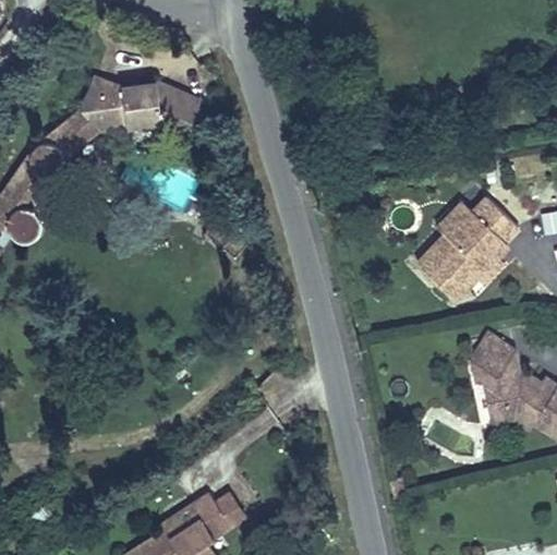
[(99,97),(107,80),(94,74),(87,93),(99,97)]
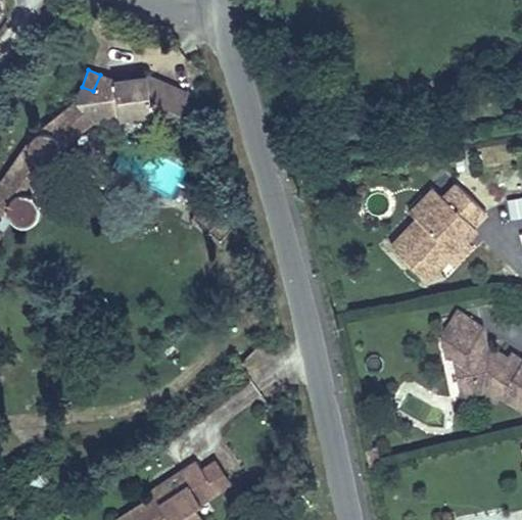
[(154,98),(162,81),(146,74),(140,76),(143,100),(154,98)]
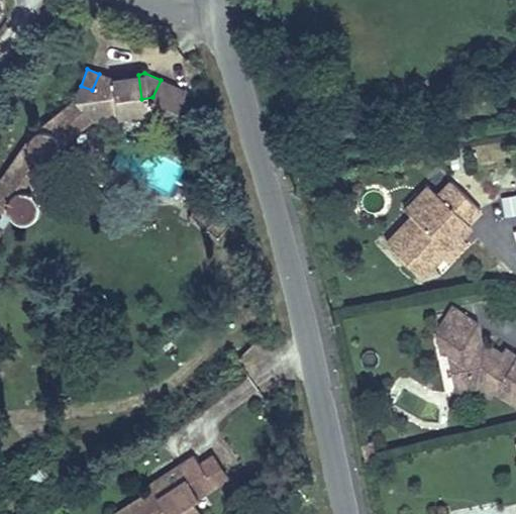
[(141,99),(138,75),(110,77),(99,74),(92,90),(81,86),(69,104),(30,132),(0,175),(0,215),(1,216),(0,217),(0,236),(11,218),(22,225),(36,218),(40,203),(29,191),(52,158),(87,119),(133,110),(149,106),(176,118),(186,92),(161,80),(152,97),(141,99)]
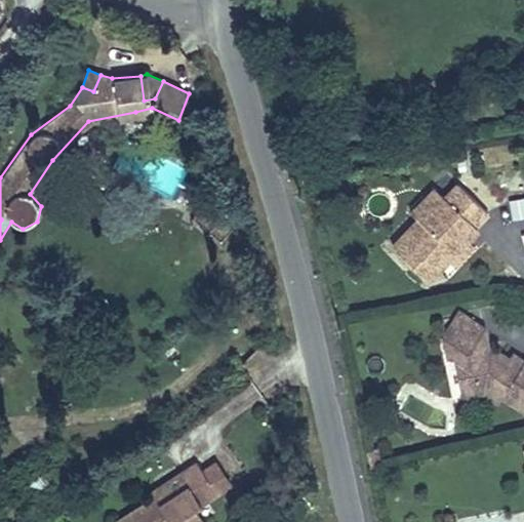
[(178,120),(152,108),(135,112),(174,130),(178,120)]
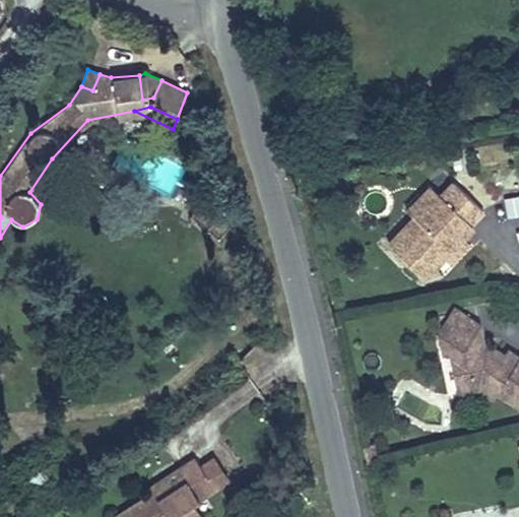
[(413,218),(389,244),(428,281),(437,271),(454,253),(449,248),(459,237),(464,242),(476,230),(473,227),(487,213),(451,182),(440,195),(435,191),(413,218)]
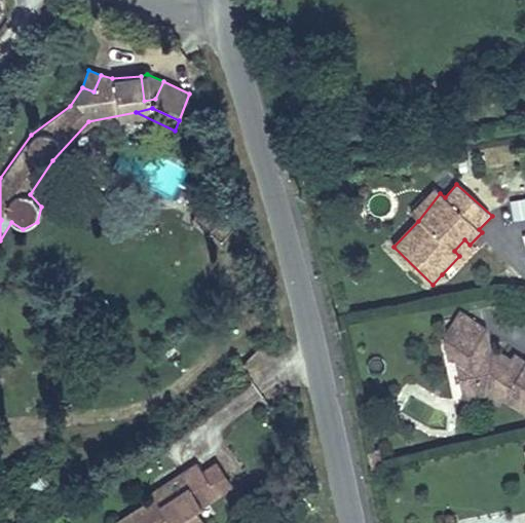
[(418,221),(440,193),(433,187),(409,212),(418,221)]
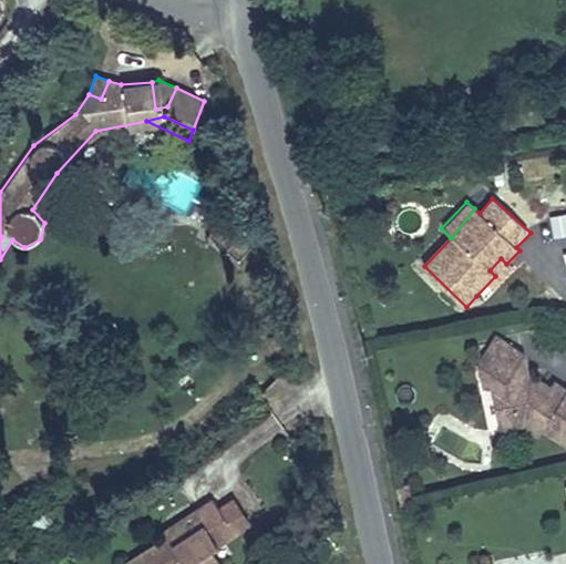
[(483,303),(514,270),(506,264),(501,258),(490,270),(495,276),(476,296),(483,303)]
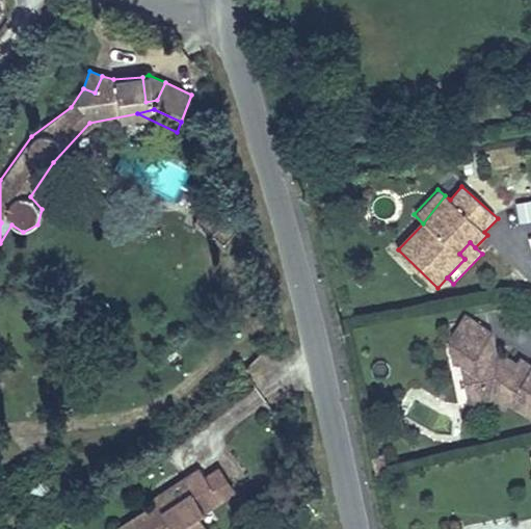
[(489,334),(462,317),(447,342),(489,334)]
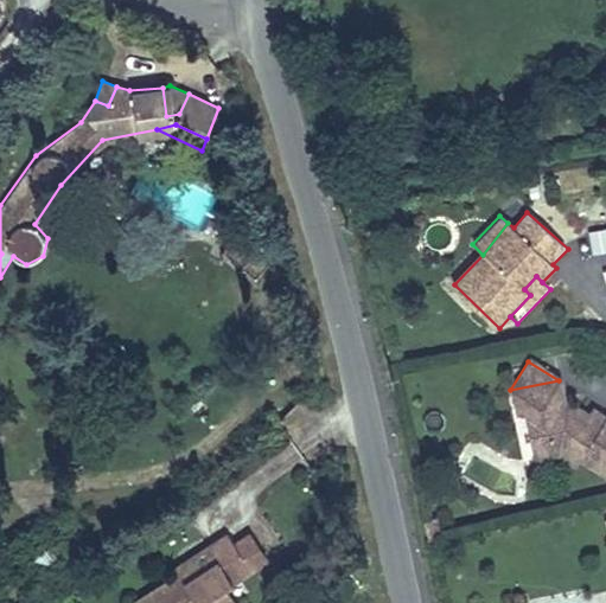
[(591,415),(565,398),(559,380),(510,390),(515,412),(521,415),(529,444),(553,440),(579,457),(605,476),(605,416),(594,409),(591,415)]
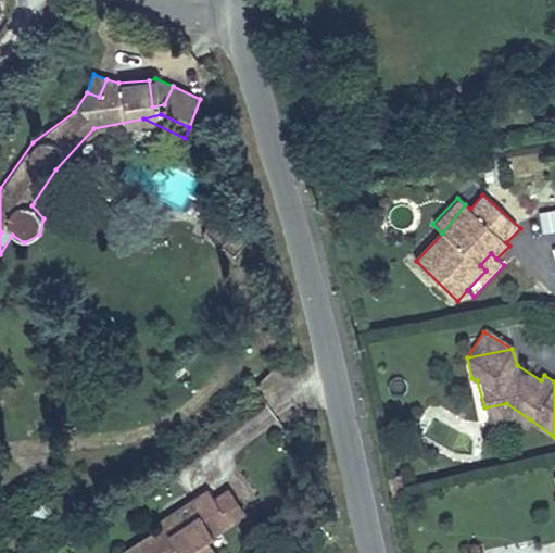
[(530,419),(506,403),(484,407),(488,422),(506,417),(524,428),(530,419)]
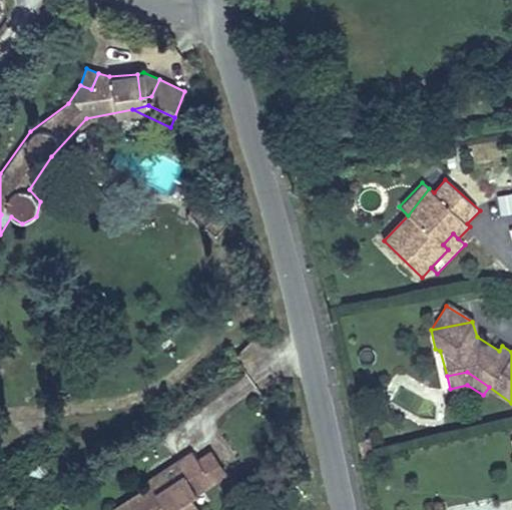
[(229,477),(210,451),(198,459),(214,487),(229,477)]
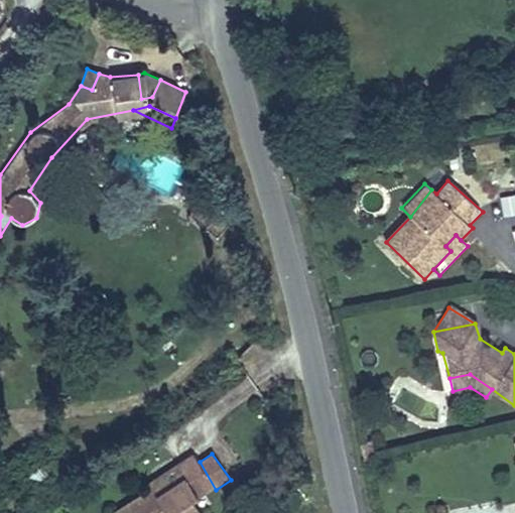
[(200,512),(195,504),(216,490),(200,462),(196,457),(178,468),(190,488),(161,505),(152,490),(114,512),(200,512)]
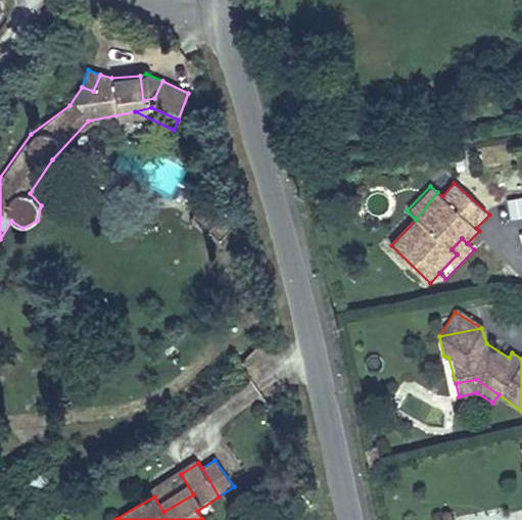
[(163,512),(193,494),(181,474),(152,491),(154,497),(163,512)]
